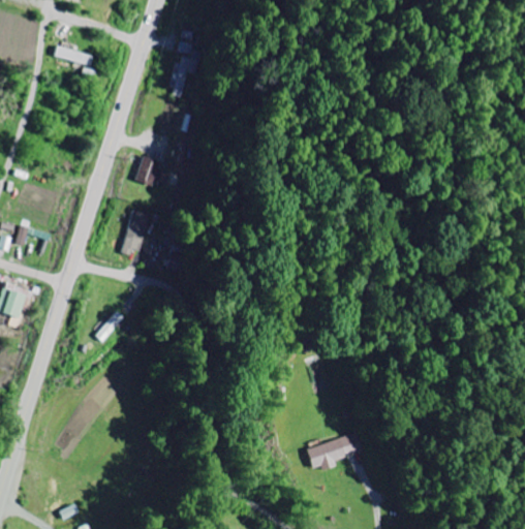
[(54,56),(91,67),(94,57),(56,45),(54,56)]
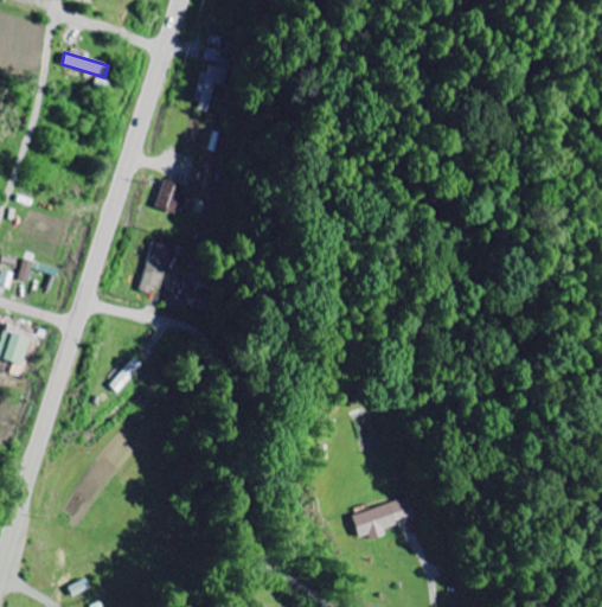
[(221,83),(231,87),(236,70),(213,64),(211,74),(206,72),(197,108),(212,112),(221,83)]
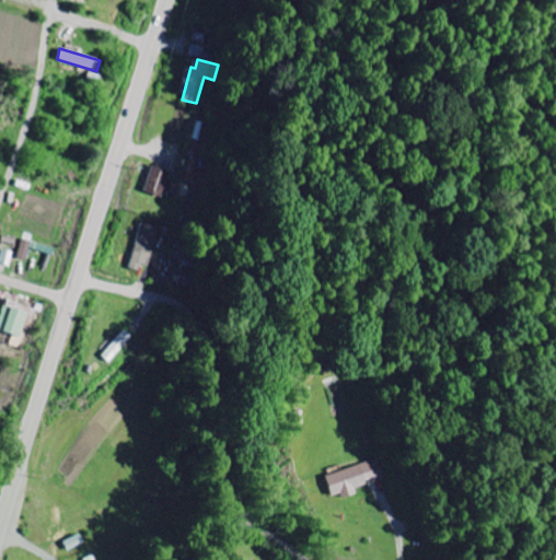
[(143,190),(164,198),(173,174),(152,166),(143,190)]
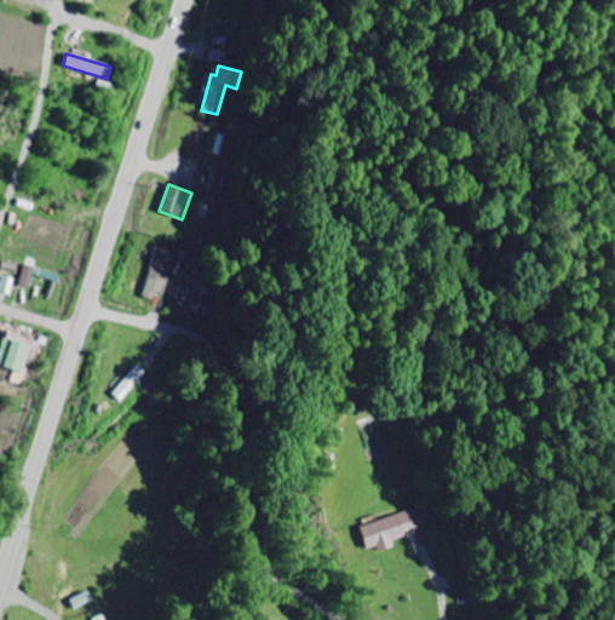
[(154,300),(156,291),(165,293),(177,252),(156,246),(143,297),(154,300)]
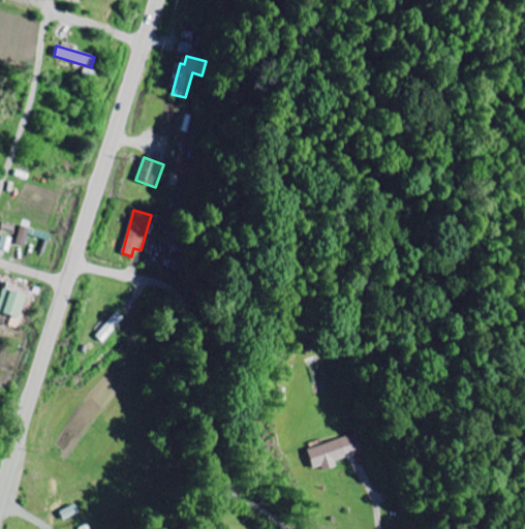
[(29,227),(21,225),(16,244),(25,246),(29,227)]
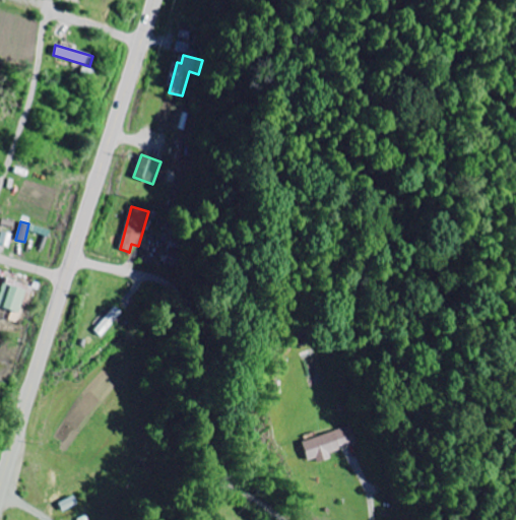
[(0,308),(11,312),(9,320),(17,323),(28,285),(3,278),(0,288),(0,308)]
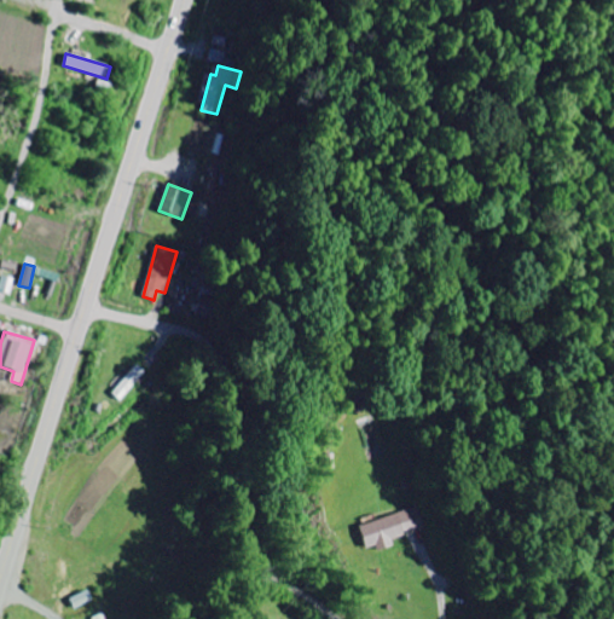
[(357,524),(363,548),(375,545),(376,550),(393,545),(391,538),(428,528),(422,507),(357,524)]
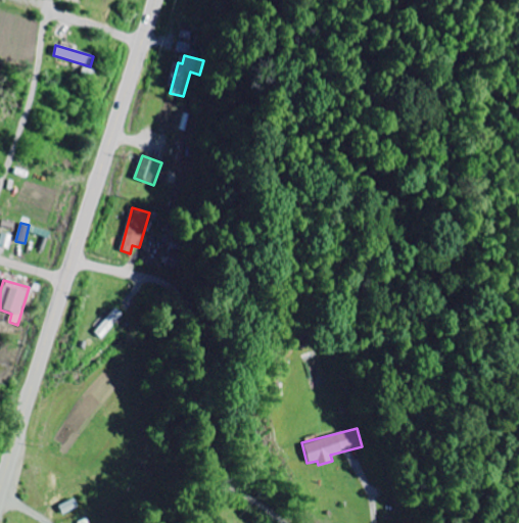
[(61,514),(78,507),(73,497),(57,506),(61,514)]
